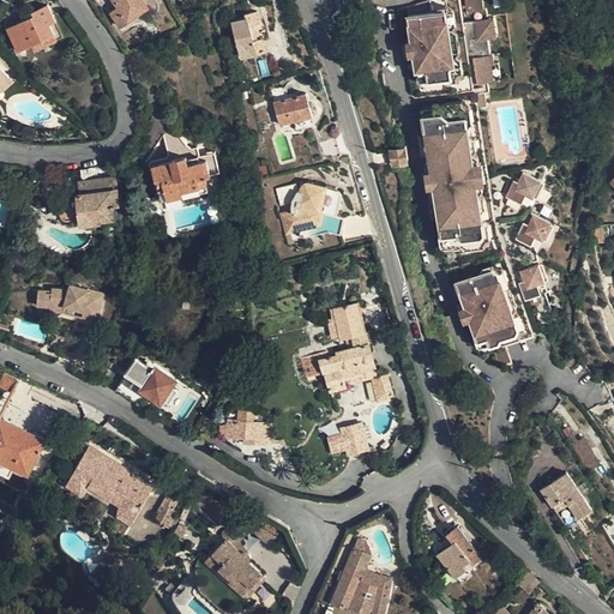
[(150,5),(146,0),(113,0),(119,7),(112,12),(121,26),(150,5)]
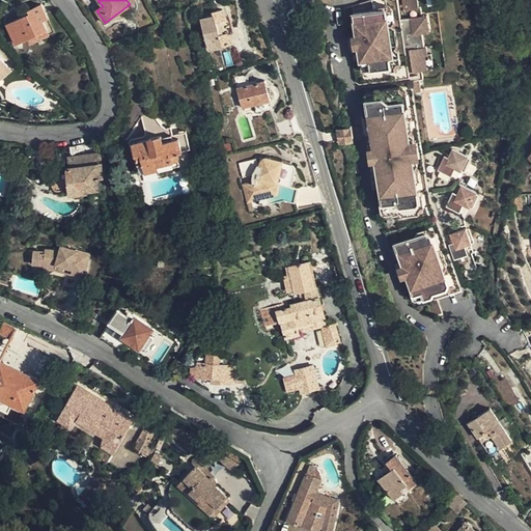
[(431,60),(434,60),(432,52),(429,52),(427,38),(424,20),(426,20),(425,12),(424,11),(421,0),(404,0),(407,9),(402,10),(407,34),(414,78),(434,76),(432,73),(431,60)]
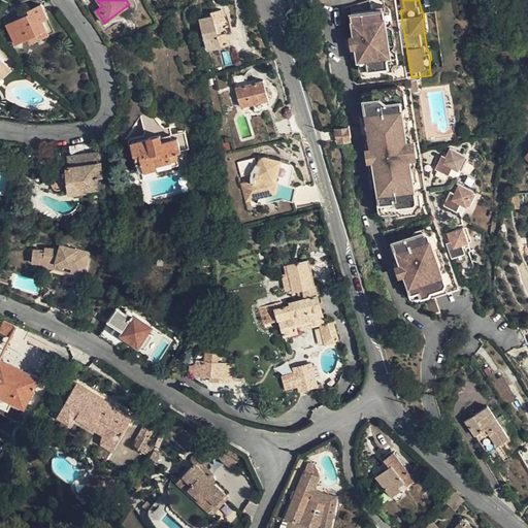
[(17,43),(28,38),(46,29),(43,21),(48,18),(42,4),(30,10),(31,13),(8,25),(17,43)]
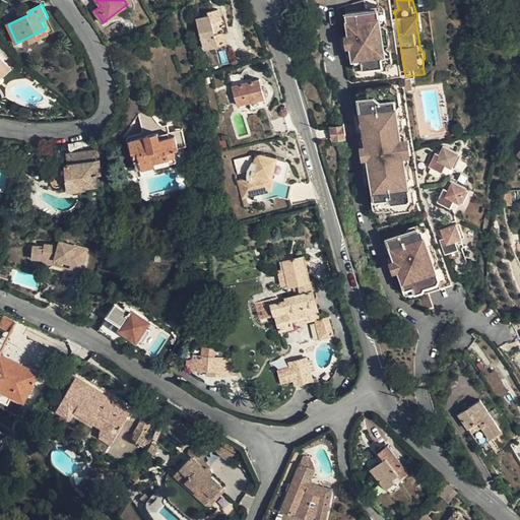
[(208,15),(198,18),(206,48),(226,44),(220,20),(221,19),(218,10),(208,12),(208,15)]
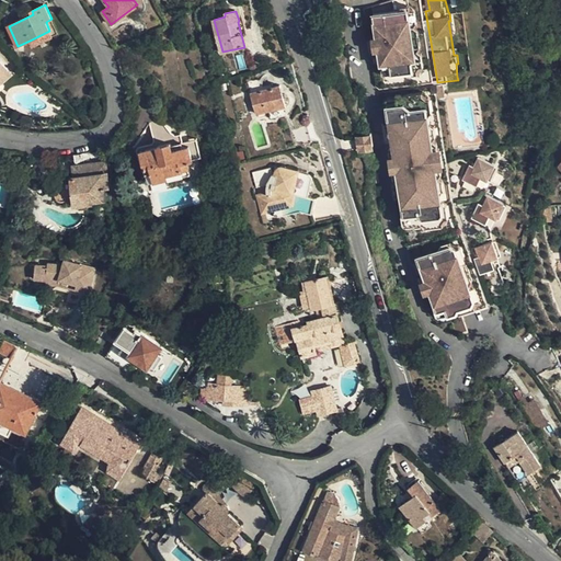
[(392,71),(395,80),(396,82),(415,79),(420,78),(425,72),(422,56),(419,32),(418,30),(415,14),(413,12),(405,14),(375,20),(379,42),(381,59),(384,72),(385,72),(392,71)]
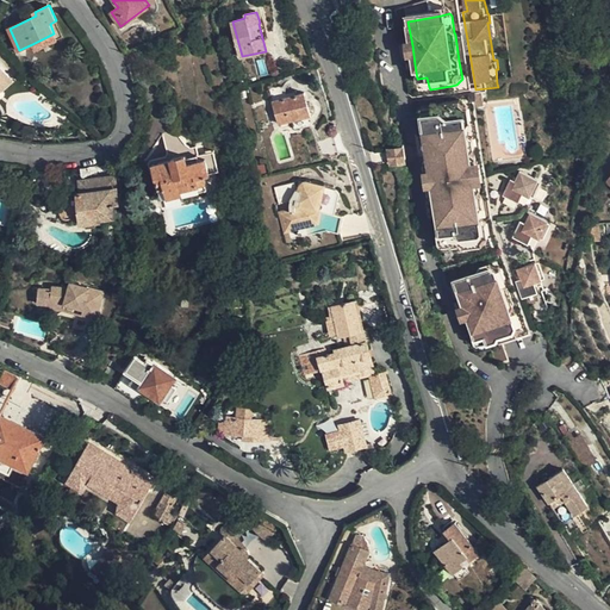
[(497,22),(490,23),(487,23),(491,44),(500,43),(497,22)]
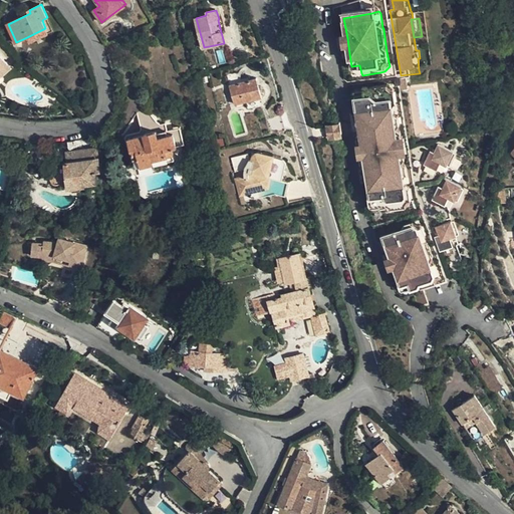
[(48,34),(45,28),(27,37),(30,42),(48,34)]
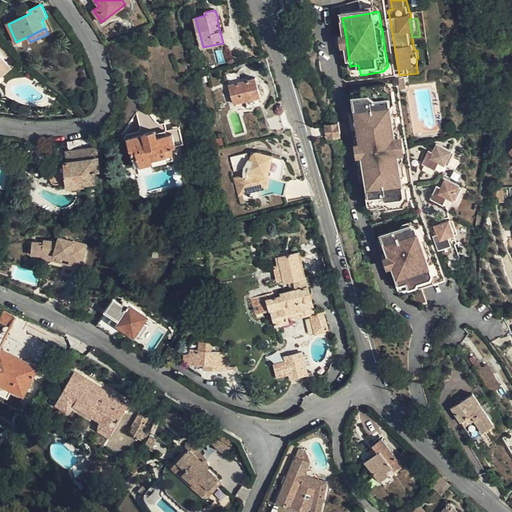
[(0,56),(0,76),(10,68),(0,56)]
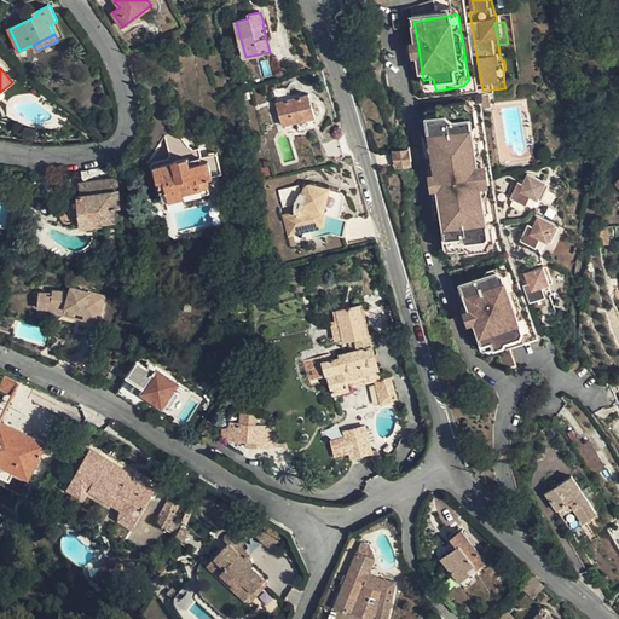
[(427,90),(435,88),(433,79),(424,80),(427,90)]
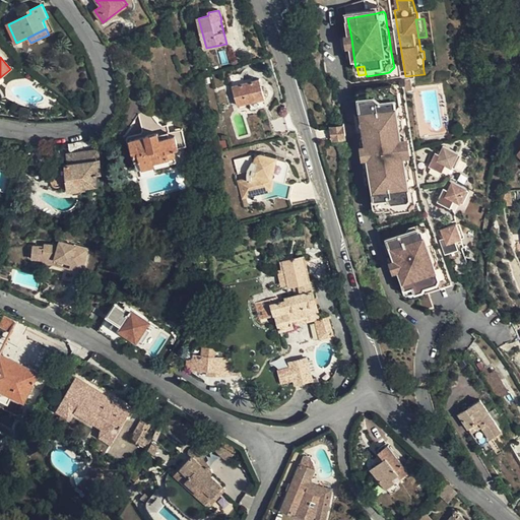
[(391,75),(397,67),(394,67),(389,72),(385,73),(387,76),(391,75)]
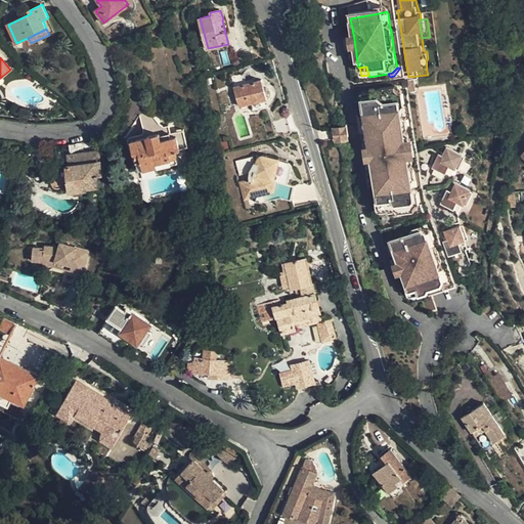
[(262,80),(256,81),(245,85),(235,87),(241,106),(267,98),(269,97),(270,95),(270,93),(269,90),(267,88),(265,87),(264,87),(262,80)]
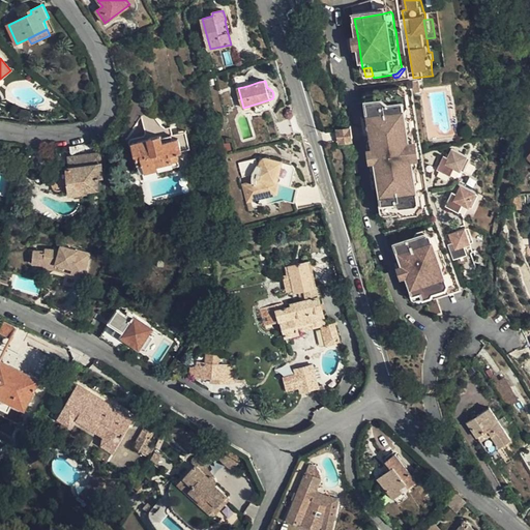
[(369,107),(370,112),(375,143),(372,147),(373,153),(376,153),(379,169),(375,169),(376,176),(380,180),(386,219),(404,217),(422,215),(424,209),(422,196),(422,187),(419,173),(419,172),(418,165),(415,144),(414,138),(414,137),(414,136),(412,122),(410,114),(408,98),(404,95),(378,100),(379,105),(369,107)]
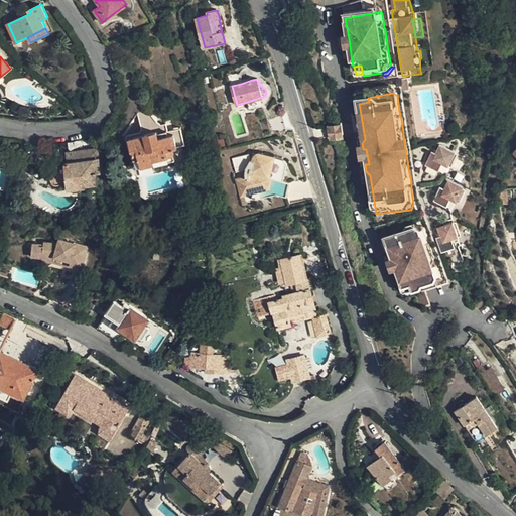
[(359,109),(360,109),(359,104),(369,102),(368,98),(360,99),(358,101),(359,109)]
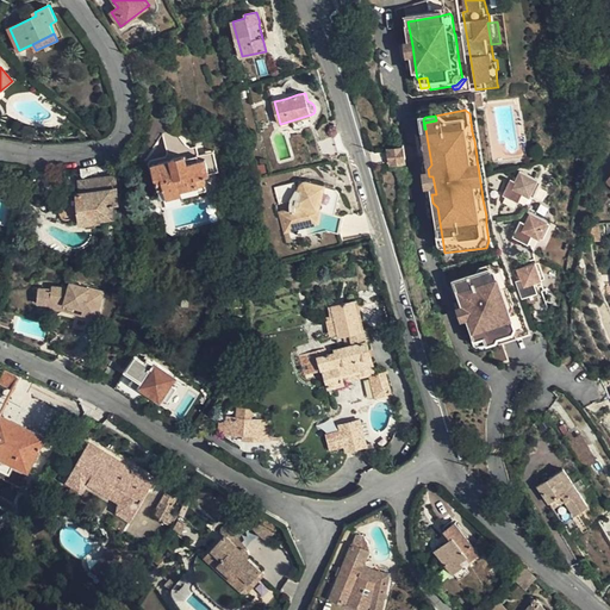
[(186,148),(184,142),(179,136),(168,139),(166,144),(170,160),(154,165),(162,197),(182,192),(182,193),(210,186),(206,174),(211,172),(206,157),(200,159),(199,154),(188,157),(186,148)]
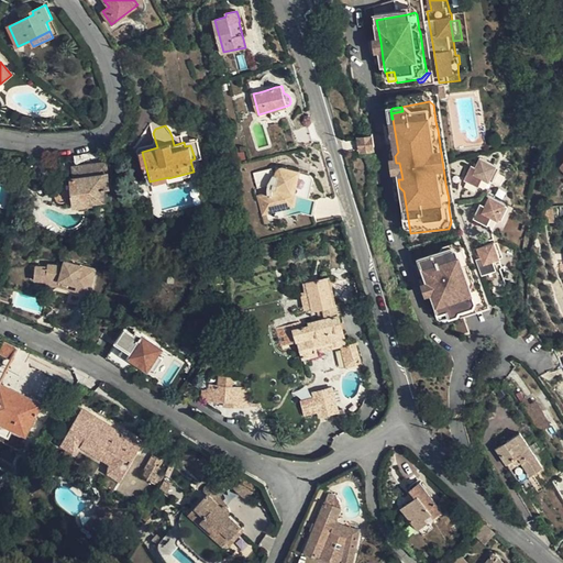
[(297,146),(313,142),(309,125),(291,130),(297,146)]
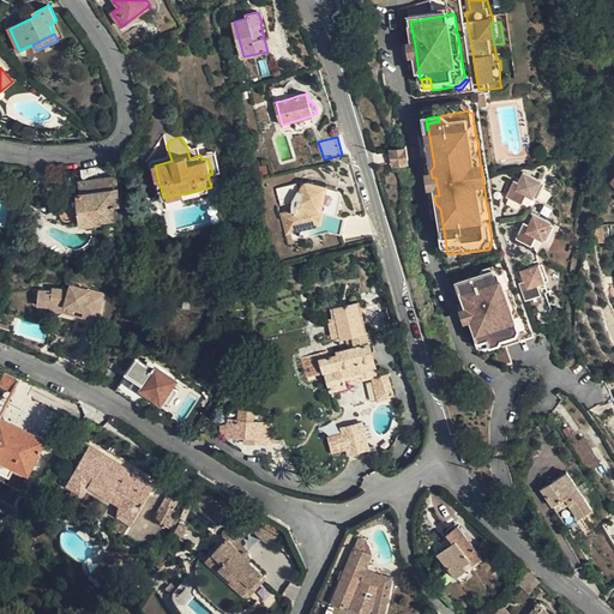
[(198,148),(187,149),(190,158),(200,155),(198,148)]
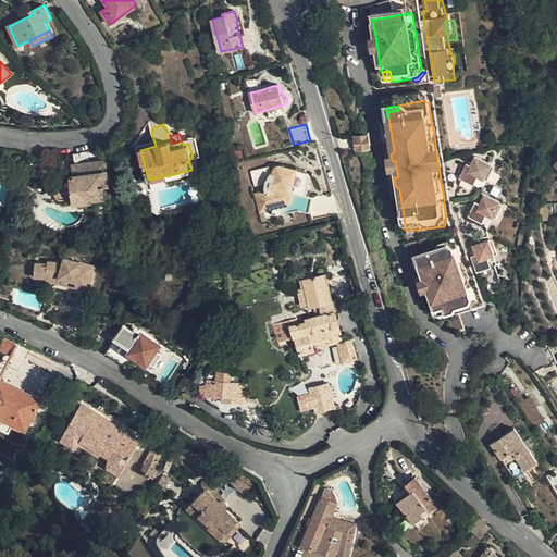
[(354,152),(370,151),(368,135),(353,136),(354,152)]
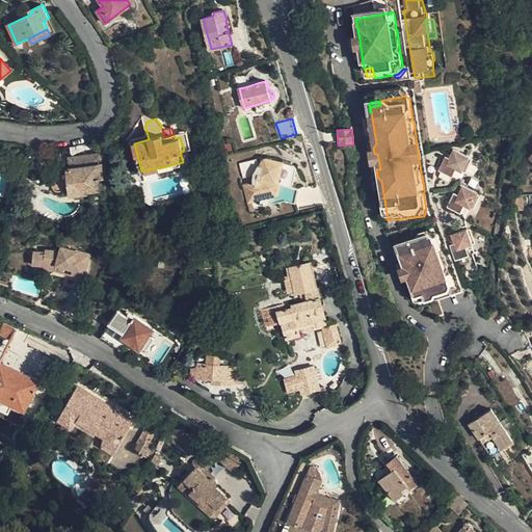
[(187,132),(174,134),(175,138),(180,137),(184,150),(192,148),(187,132)]
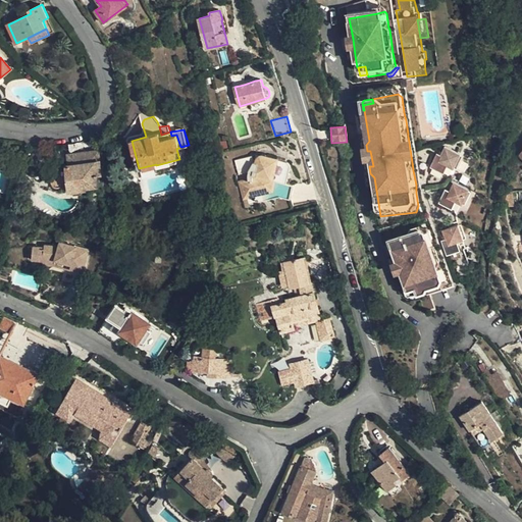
[(412,162),(415,161),(417,160),(414,142),(413,142),(409,142),(412,162)]
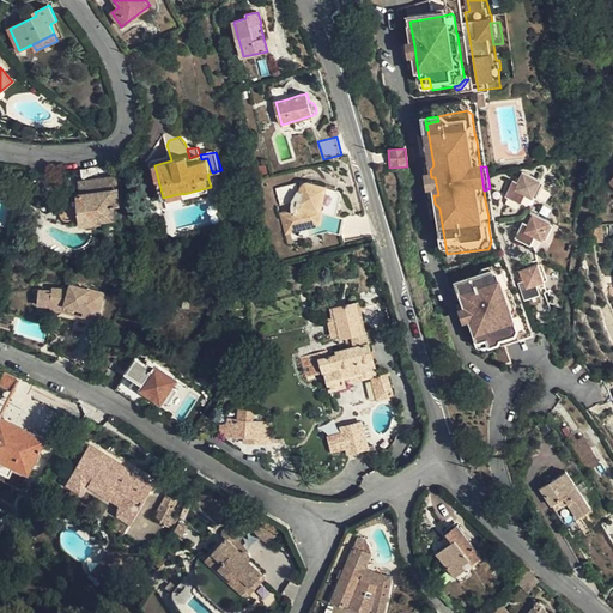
[(92,190),(80,192),(82,193),(68,195),(70,204),(67,204),(65,205),(64,208),(64,211),(64,213),(67,217),(71,217),(72,223),(103,219),(103,217),(117,216),(115,204),(121,204),(117,176),(91,180),(92,190)]
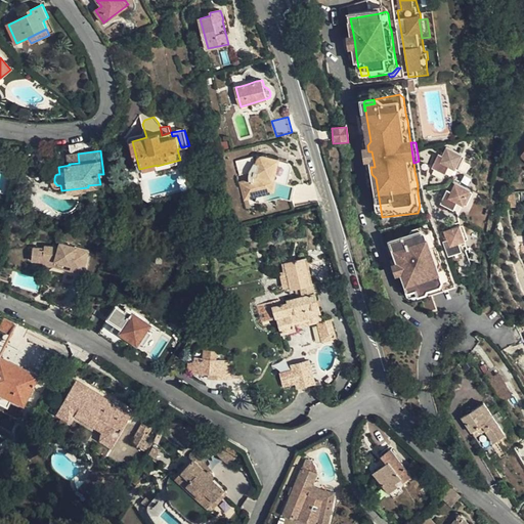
[(444,150),(441,159),(445,161),(449,153),(444,150)]
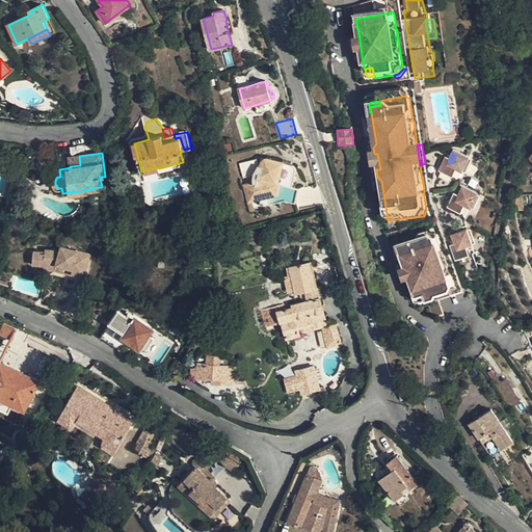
[(471,160),(456,155),(452,163),(448,161),(442,177),(454,181),(457,174),(461,175),(464,177),(471,160)]
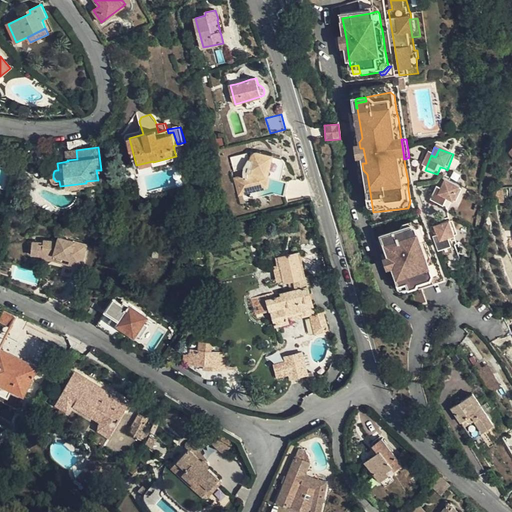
[(67,151),(67,160),(77,159),(76,150),(67,151)]
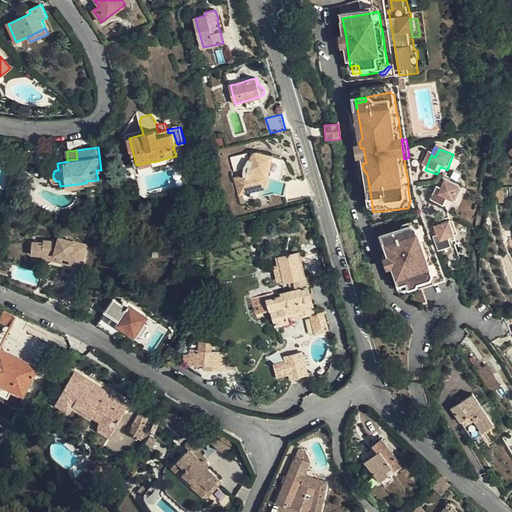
[(263,178),(275,183),(280,168),(280,165),(279,163),(257,153),(254,154),(252,155),(248,162),(245,160),(243,155),(227,159),(231,173),(239,171),(241,179),(233,182),(237,195),(259,189),(263,178)]
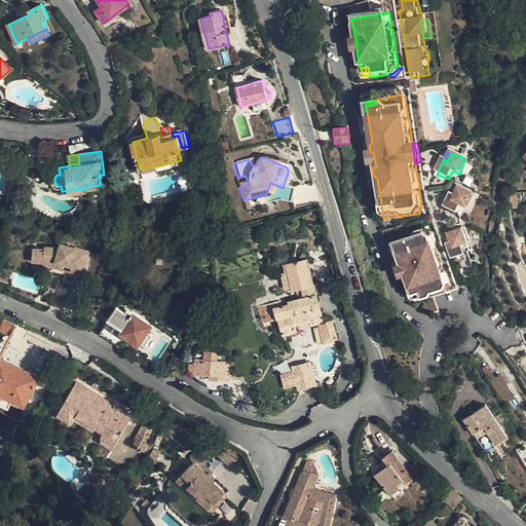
[(456,187),(452,197),(456,199),(461,189),(456,187)]
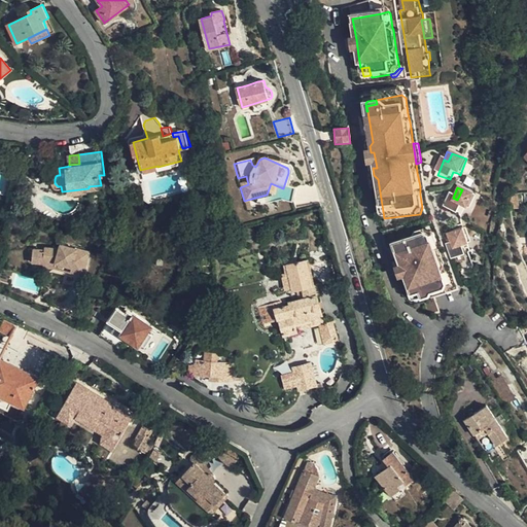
[(477,196),(462,189),(457,200),(453,198),(447,212),(460,218),(463,210),(466,212),(469,213),(477,196)]
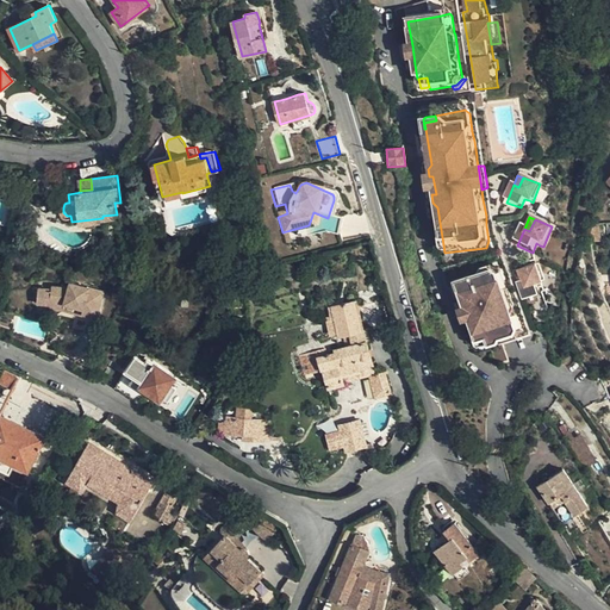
[(598,223),(586,224),(589,241),(590,241),(599,240),(598,223)]
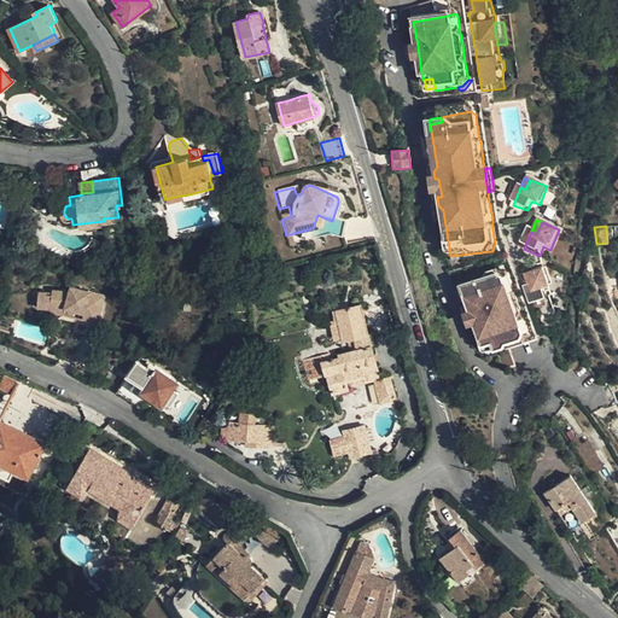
[(548,273),(529,280),(532,292),(528,293),(534,310),(547,305),(544,296),(549,295),(554,293),(548,273)]
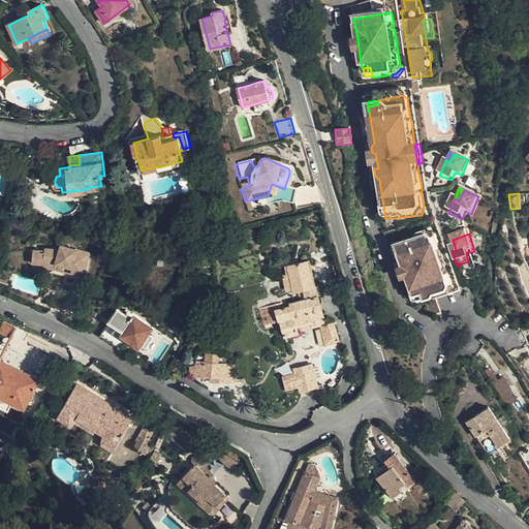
[(422,238),(422,241),(429,238),(432,239),(435,242),(438,253),(440,250),(437,239),(429,236),(422,238)]
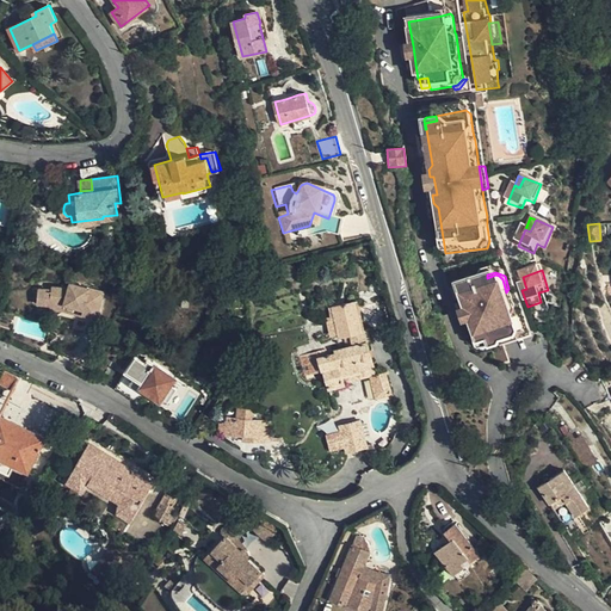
[(516,319),(514,318),(507,295),(506,292),(503,279),(499,276),(495,275),(487,278),(455,290),(463,314),(466,313),(471,331),(469,332),(476,352),(488,349),(489,353),(491,356),(504,351),(501,346),(519,341),(518,340),(519,335),(520,334),(516,319)]
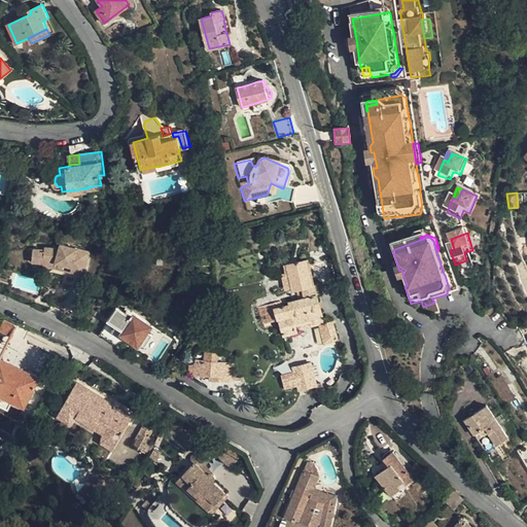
[(37,250),(34,262),(44,266),(45,262),(58,267),(56,272),(64,275),(66,270),(74,274),(72,279),(82,285),(93,265),(67,251),(64,254),(49,250),(48,253),(37,250)]
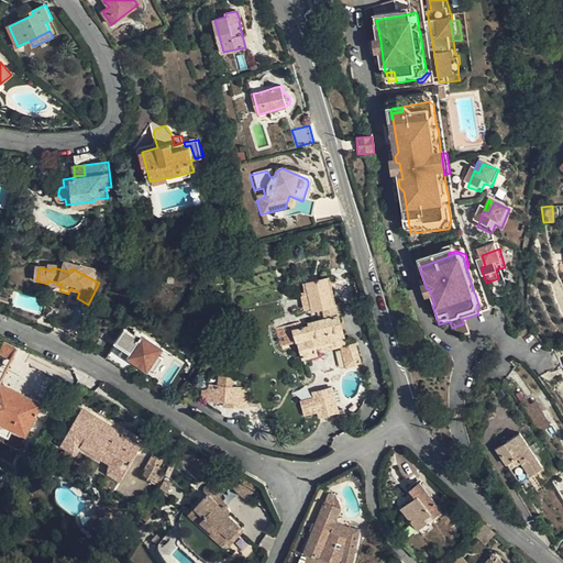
[(472,273),(467,272),(474,293),(476,291),(477,288),(472,273)]
